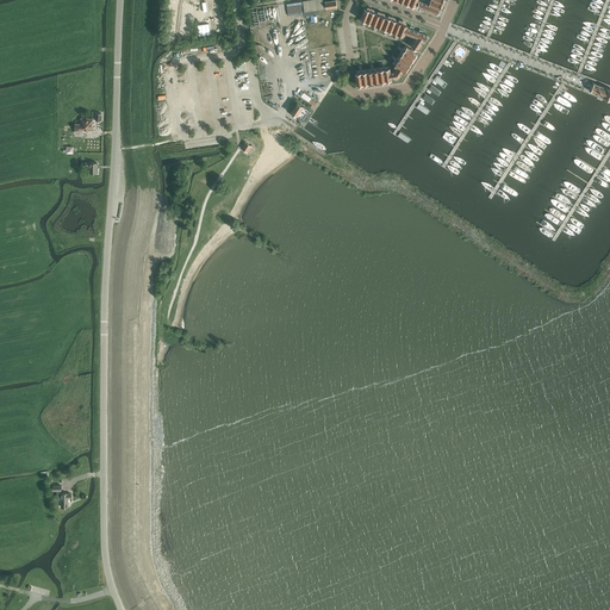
[(419,0),(417,6),(437,14),(443,0),(430,0),(430,1),(429,4),(428,4),(425,2),(419,0)]
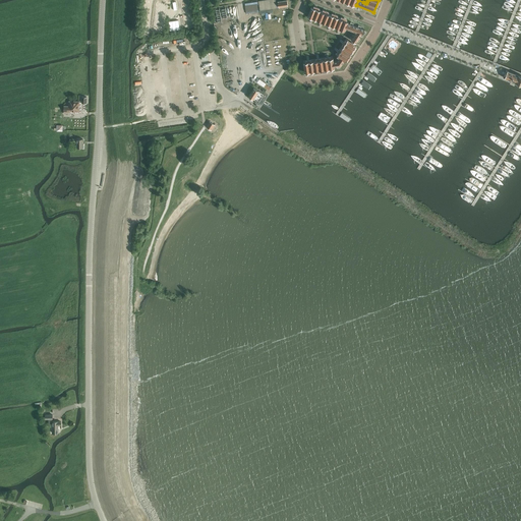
[(311,7),(308,16),(311,17),(312,18),(323,22),(324,22),(332,25),(333,26),(341,30),(342,30),(345,31),(346,29),(347,29),(348,30),(355,32),(356,33),(353,37),(352,38),(351,40),(356,43),(360,37),(361,35),(362,35),(365,30),(348,22),(349,21),(311,7)]
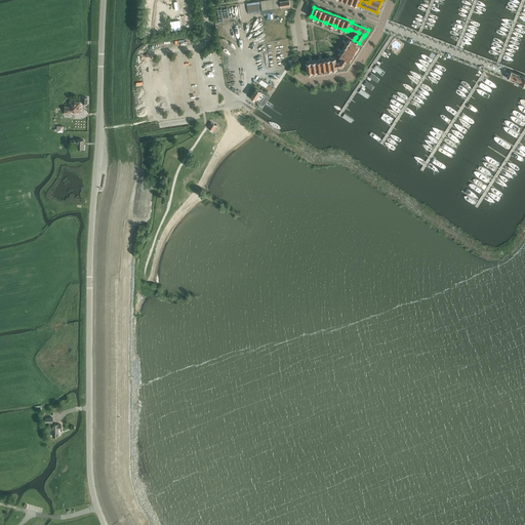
[(309,63),(306,63),(308,73),(337,69),(337,67),(344,67),(347,62),(348,63),(351,57),(359,45),(351,40),(348,45),(347,46),(341,53),(341,54),(339,56),(342,58),(340,61),(339,62),(336,62),(335,58),(330,59),(328,59),(320,61),(319,62),(311,63),(309,63)]
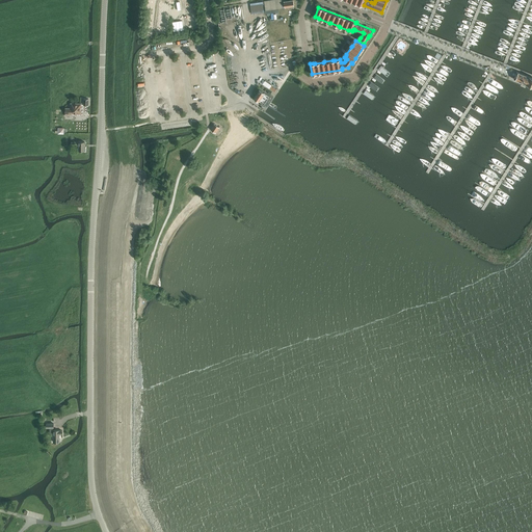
[(531,77),(517,72),(514,79),(531,85),(531,77)]
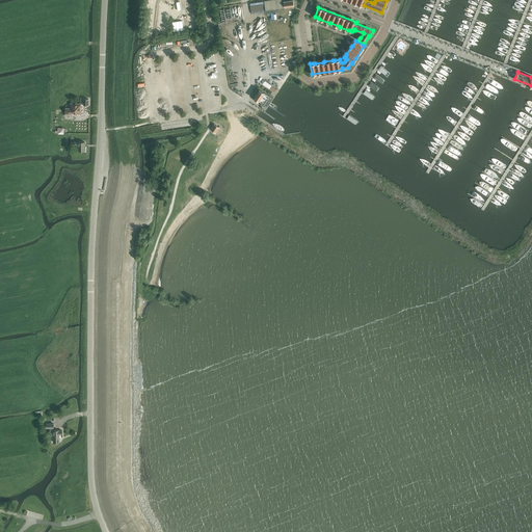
[(260,89),(254,98),(260,102),(264,105),(270,97),(265,94),(265,92),(260,89)]
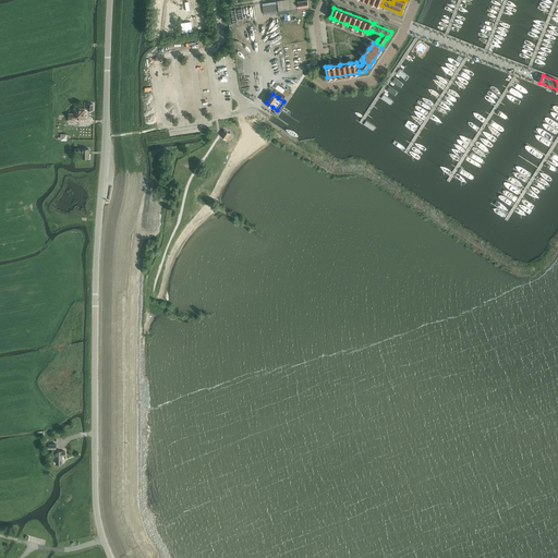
[(70,113),(70,119),(86,120),(86,108),(75,108),(75,113),(70,113)]
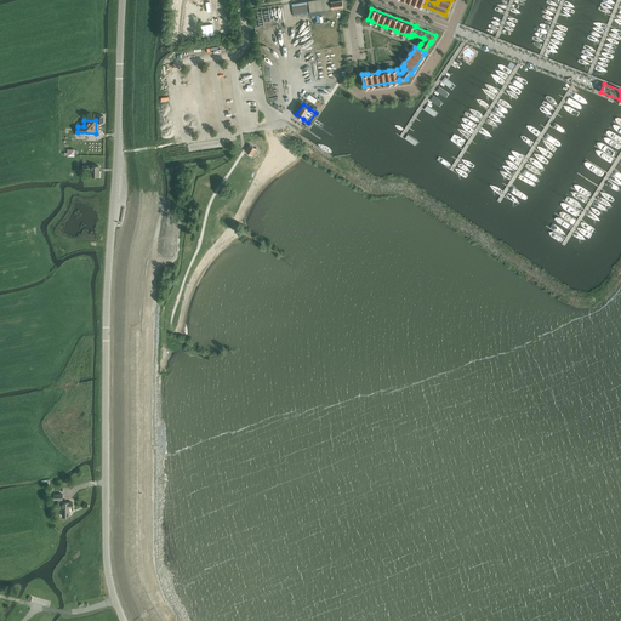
[(250,144),(246,152),(252,155),(256,148),(250,144)]
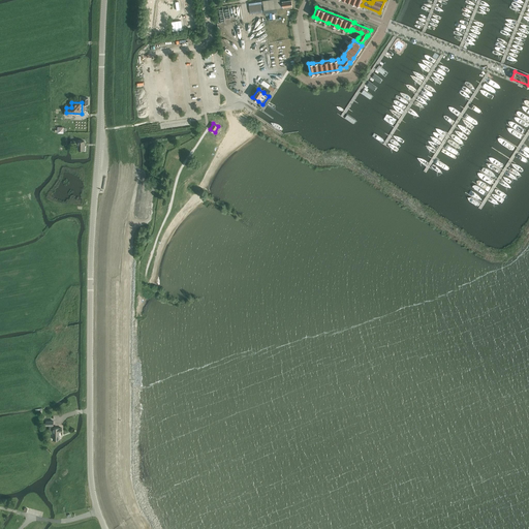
[(73,142),(71,142),(71,144),(73,144),(79,144),(79,150),(84,151),(84,142),(79,141),(79,142),(73,142)]
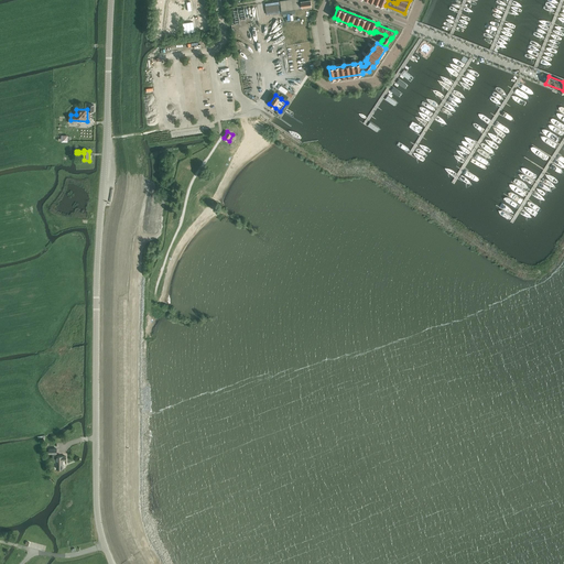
[(57,456),(57,449),(50,449),(50,453),(53,453),(53,463),(57,463),(57,469),(63,469),(63,461),(65,461),(65,456),(63,456),(57,456)]
